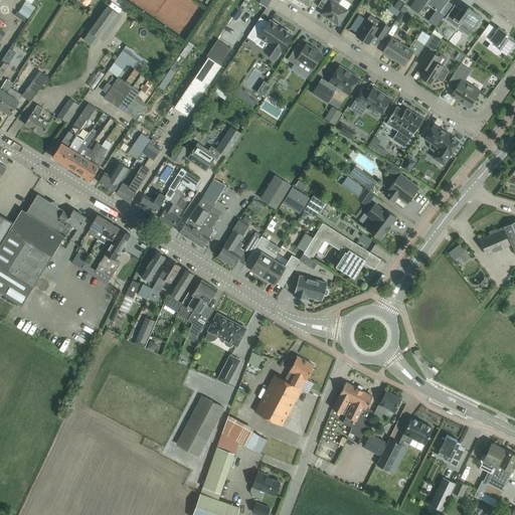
[(25,0),(22,4),(18,11),(22,14),(28,18),(33,11),(36,6),(31,2),(27,0),(25,0)]
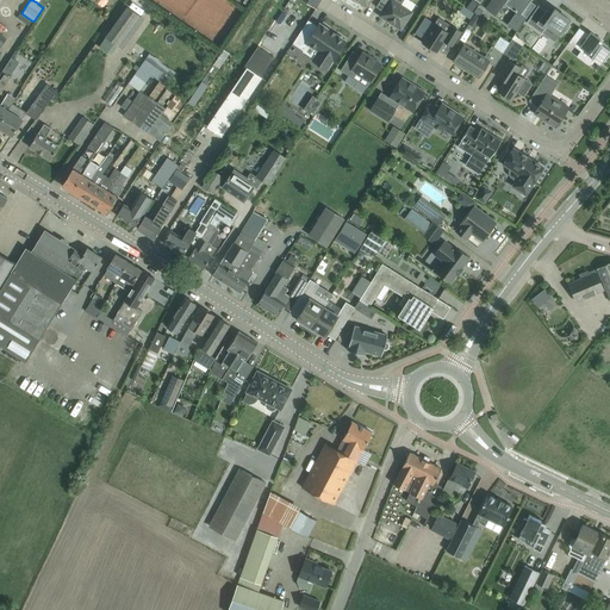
[(411,12),(397,2),(398,0),(399,0),(380,0),(377,7),(383,12),(380,16),(400,29),(411,12)]
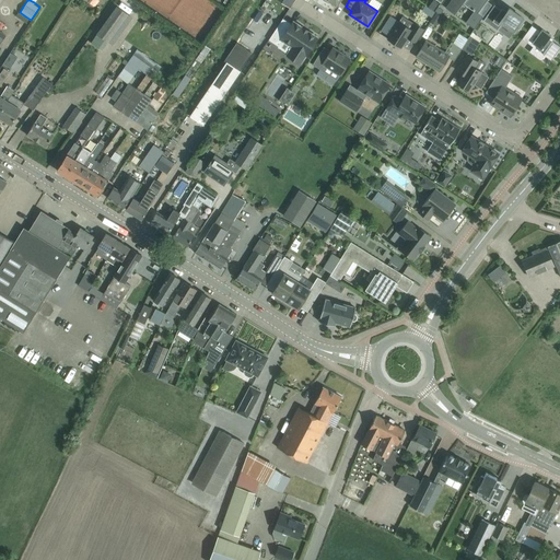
[(434,0),(430,7),(434,11),(440,3),(434,0)]
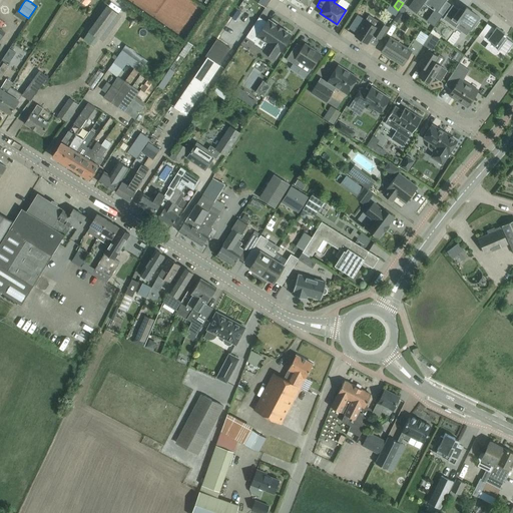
[(413,0),(408,7),(417,13),(424,3),(434,10),(427,20),(435,26),(443,15),(438,12),(446,0),(413,0)]
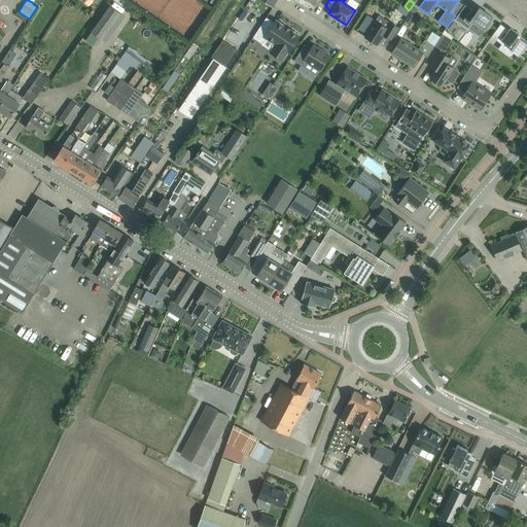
[(188,24),(199,29),(210,7),(200,2),(188,24)]
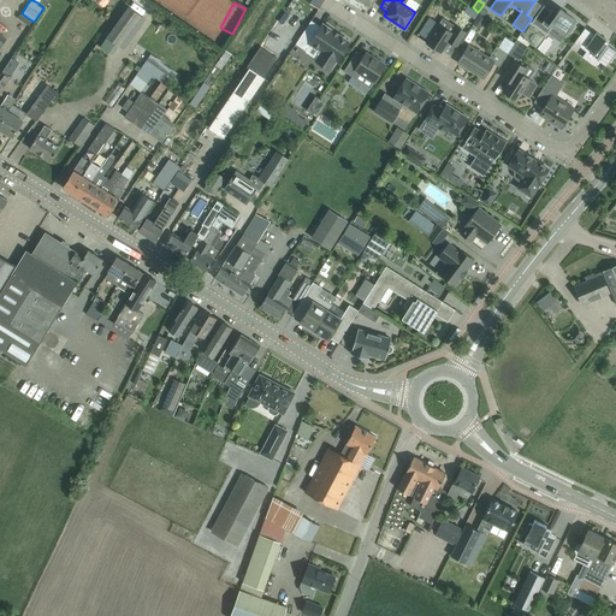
[(550,10),(544,5),(532,23),(546,34),(552,25),(566,35),(569,30),(570,31),(570,33),(570,34),(576,25),(575,25),(575,27),(573,24),(576,21),(561,9),(558,12),(552,7),(550,10)]
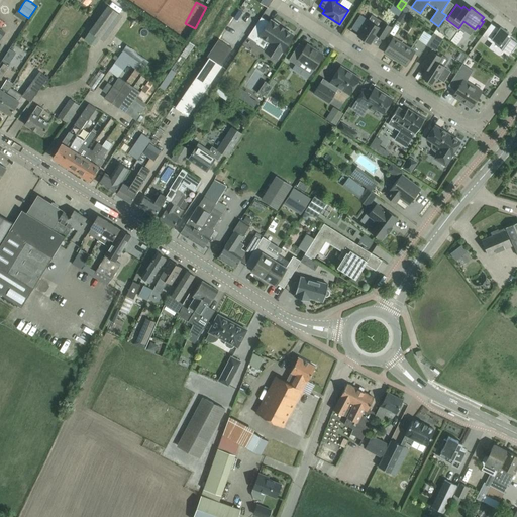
[(394,5),(391,10),(399,15),(402,11),(394,5)]
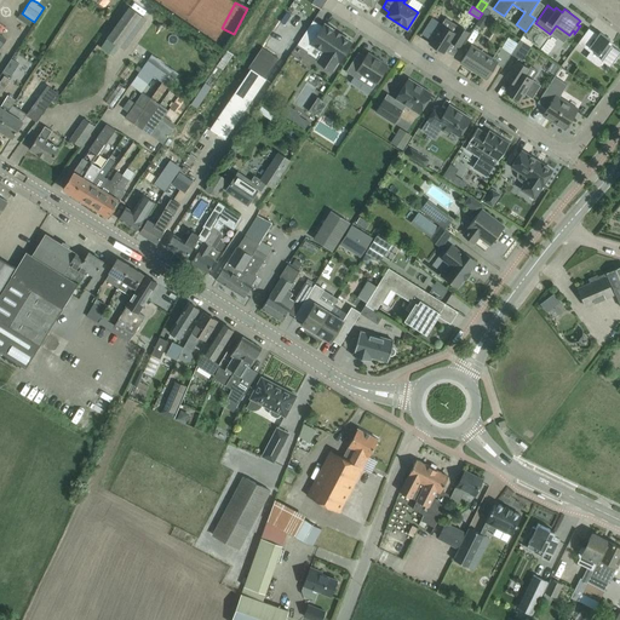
[(108,38),(125,50),(147,19),(130,7),(108,38)]
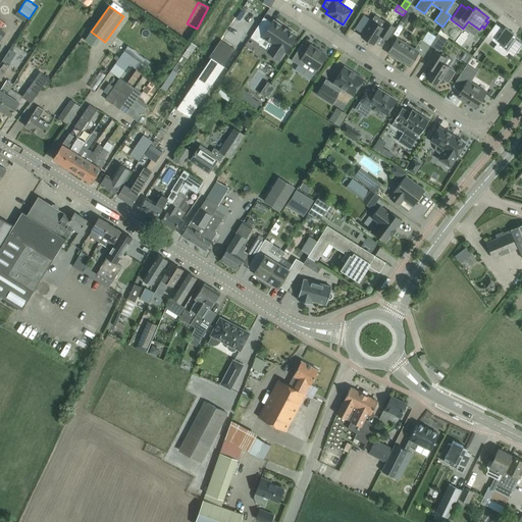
[(407,11),(402,20),(408,23),(413,15),(407,11)]
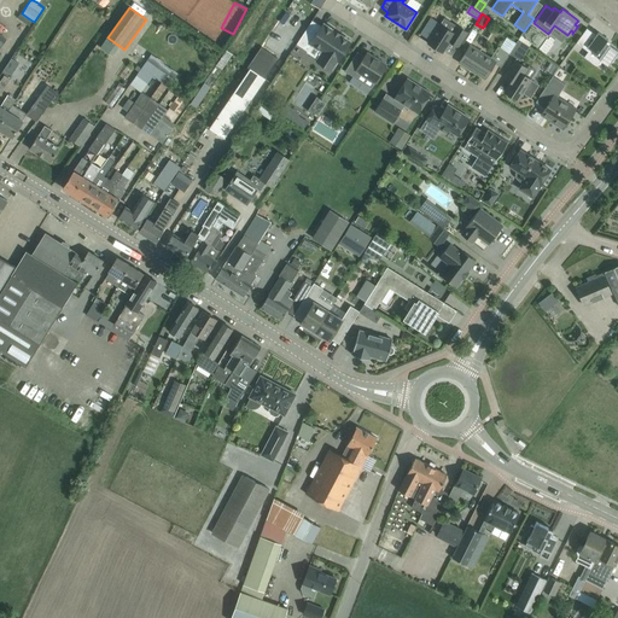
[(340,34),(339,35),(334,31),(334,30),(333,30),(324,24),(322,27),(312,21),(297,44),(308,51),(312,45),(322,52),(318,60),(332,70),(350,41),(340,35),(340,34)]
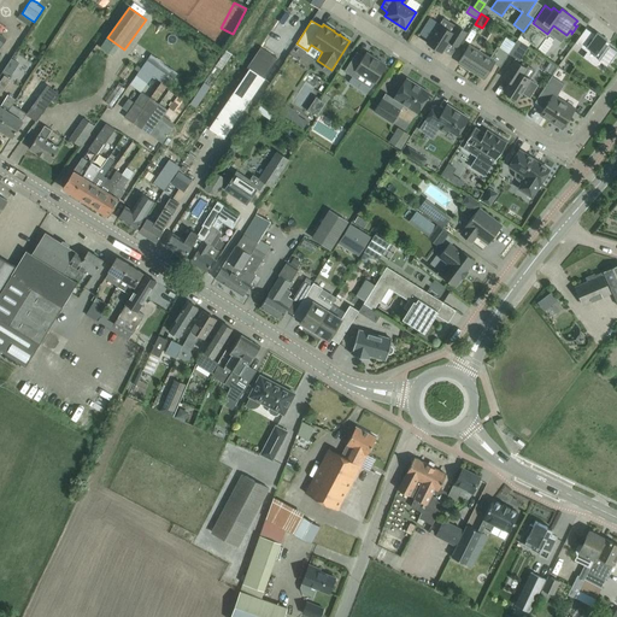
[(453,33),(439,24),(428,42),(441,52),(448,41),(457,46),(465,31),(457,27),(453,33)]
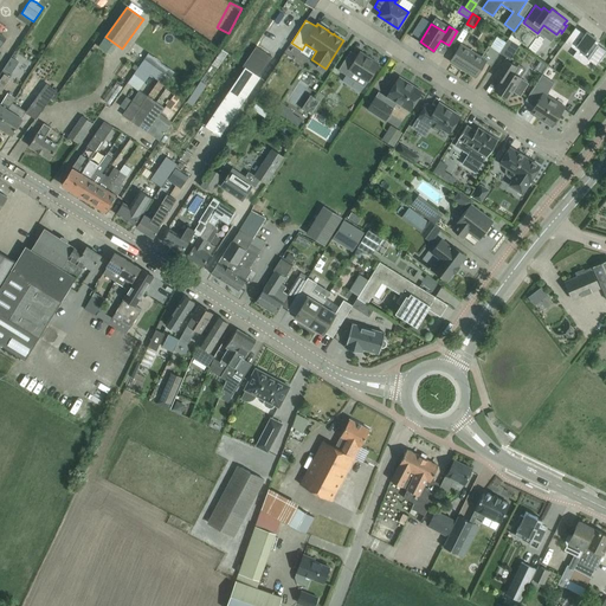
[(605,50),(597,43),(598,42),(595,39),(597,38),(587,31),(585,34),(577,28),(577,27),(575,27),(565,43),(566,43),(574,49),(575,46),(585,53),(582,57),(581,58),(581,60),(584,63),(585,63),(587,63),(588,62),(590,59),(597,64),(599,60),(600,62),(605,56),(604,55),(605,50)]
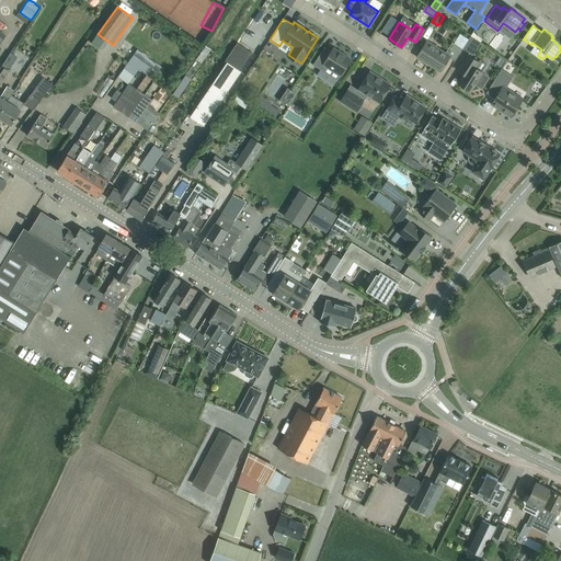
[(473,32),(470,36),(481,42),(483,38),(473,32)]
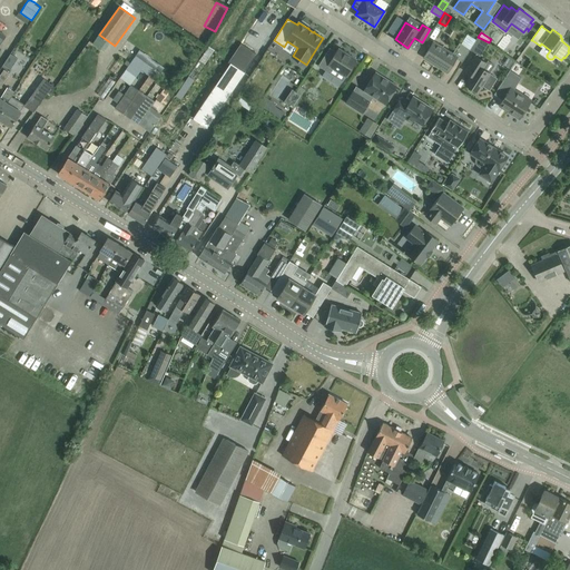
[(480,56),(489,42),(478,37),(470,49),(480,56)]
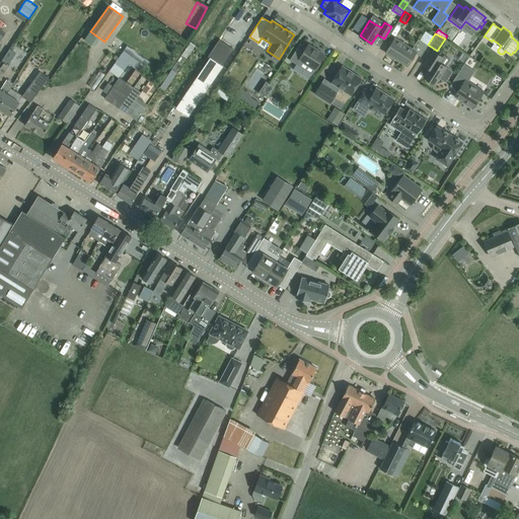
[(421,56),(428,45),(419,39),(413,49),(395,38),(385,53),(406,66),(416,53),(421,56)]
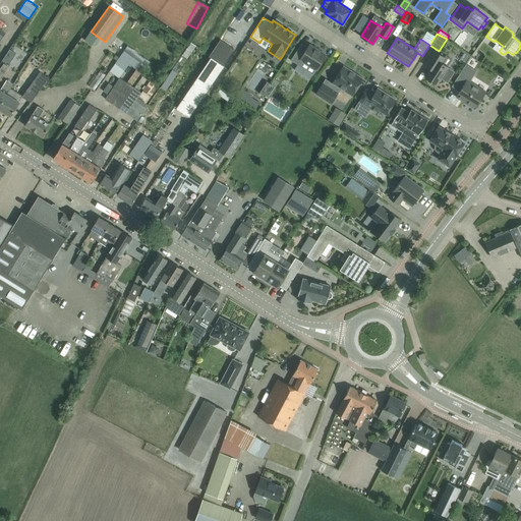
[(224,66),(222,65),(233,49),(220,40),(209,57),(210,58),(176,108),(189,117),(224,66)]
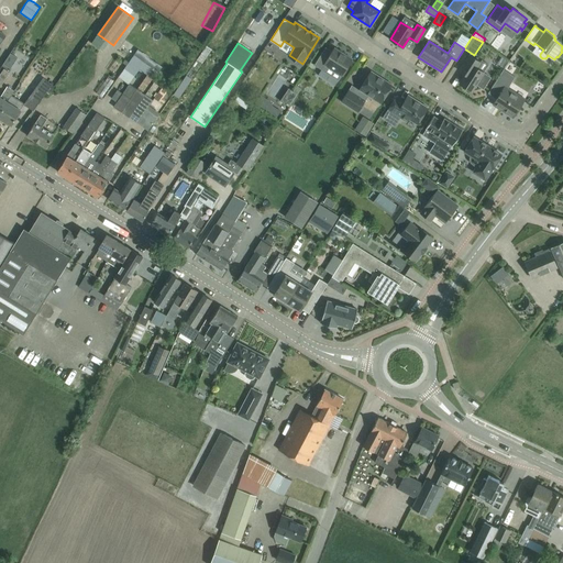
[(322,52),(315,65),(321,69),(318,75),(334,86),(342,75),(352,58),(334,47),(329,56),(322,52)]
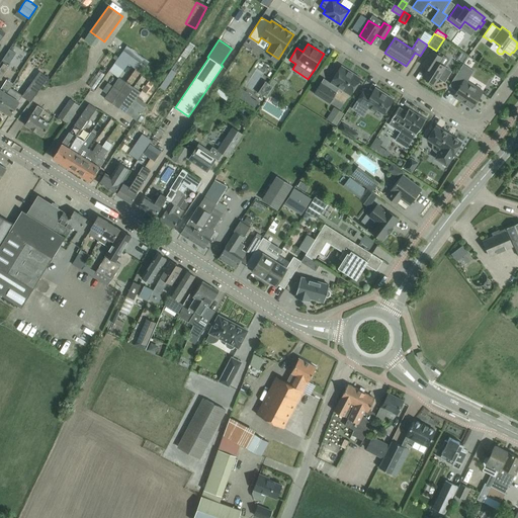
[(10,49),(4,59),(10,63),(17,53),(10,49)]
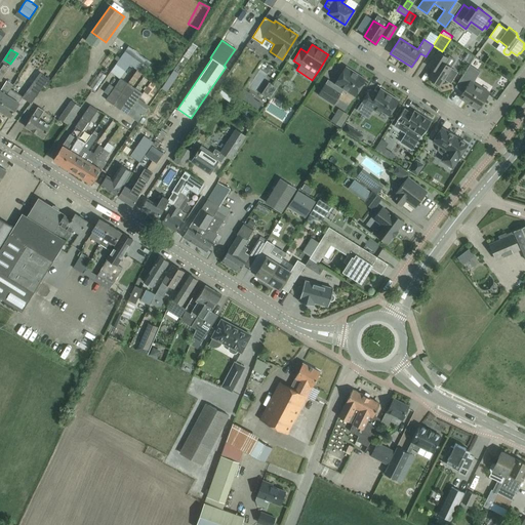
[(17,57),(28,61),(31,53),(19,49),(17,57)]
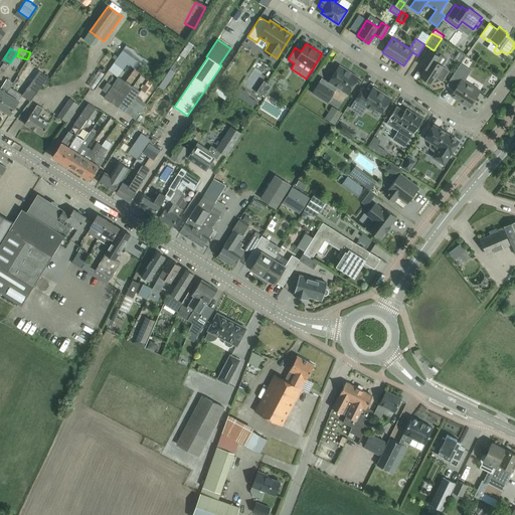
[(118,56),(128,62),(135,68),(140,62),(123,49),(118,56)]
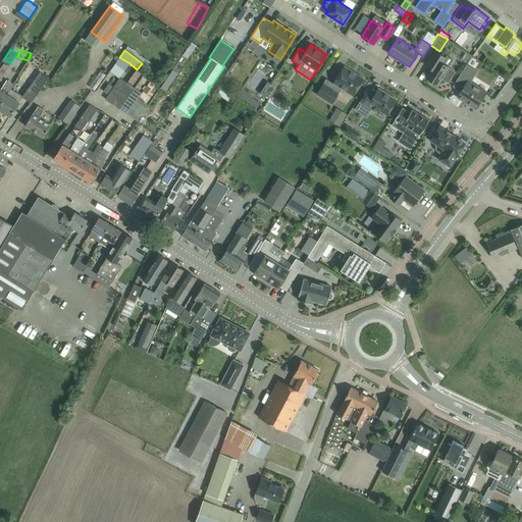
[(428,61),(426,65),(431,68),(426,76),(437,85),(441,77),(448,82),(455,71),(448,67),(453,59),(447,55),(446,57),(435,51),(428,61)]
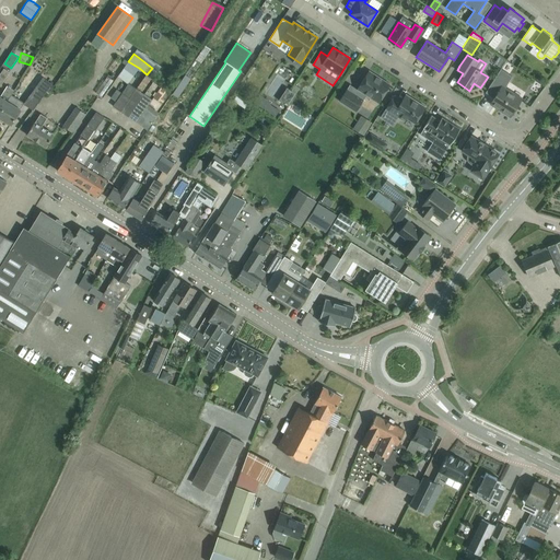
[(139,68),(128,61),(118,76),(128,83),(139,68)]
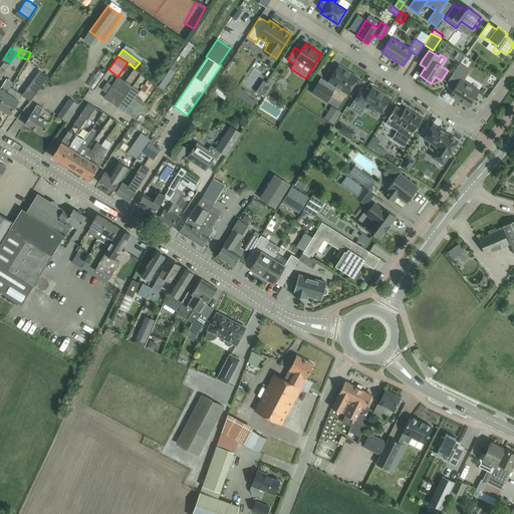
[(0,78),(9,66),(4,62),(0,67),(0,78)]
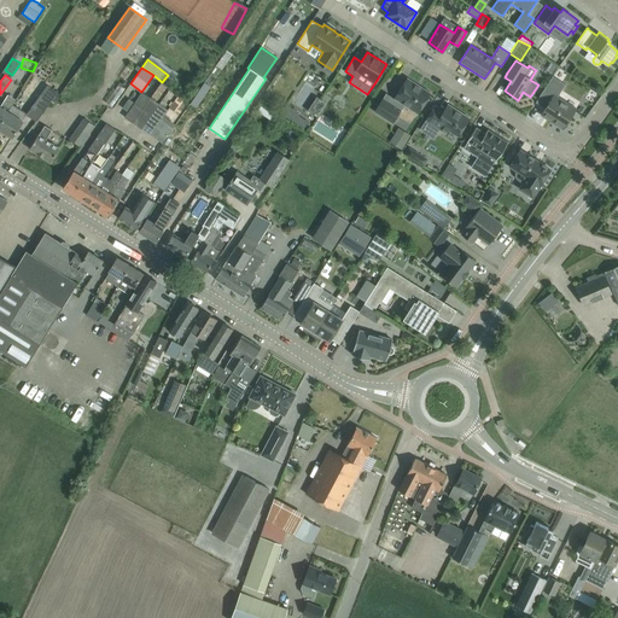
[(564,104),(565,101),(558,97),(565,85),(553,76),(536,101),(546,108),(542,112),(553,118),(552,121),(563,129),(566,123),(569,123),(571,118),(571,116),(575,111),(564,104)]
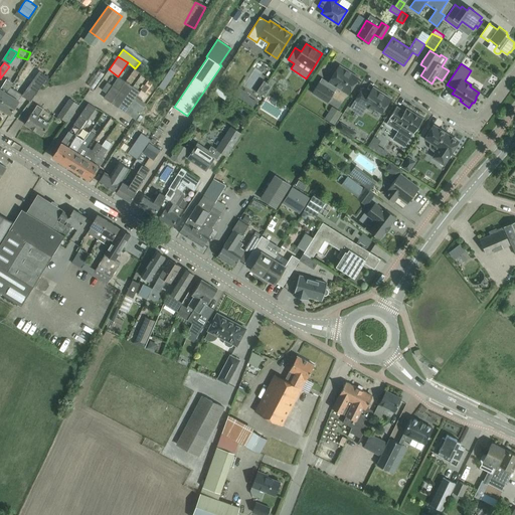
[(348,95),(359,77),(339,64),(326,87),(319,81),(312,93),(327,103),(337,88),(348,95)]
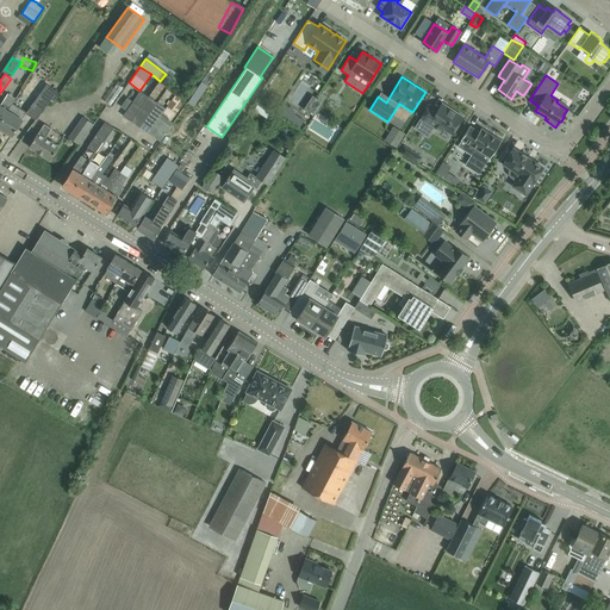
[(203,81),(188,101),(194,106),(209,85),(203,81)]
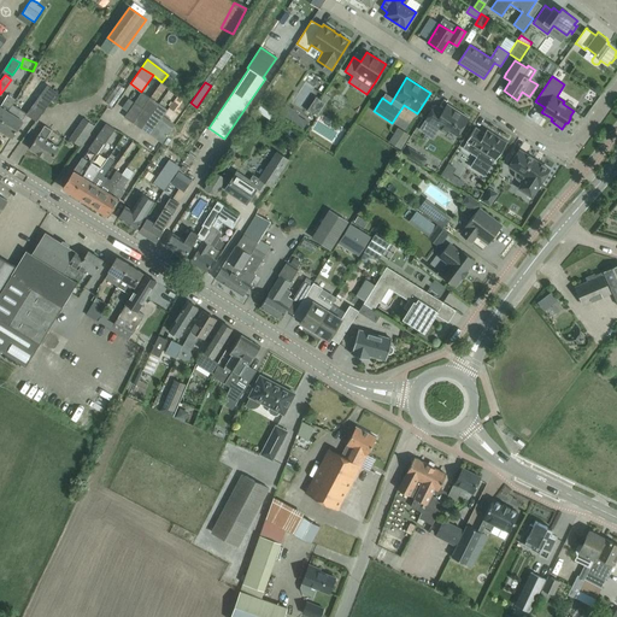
[(57,93),(47,86),(27,115),(36,121),(57,93)]
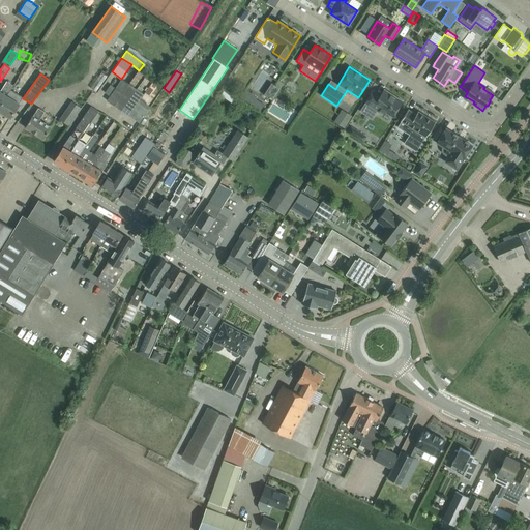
[(102,74),(91,89),(96,92),(108,77),(102,74)]
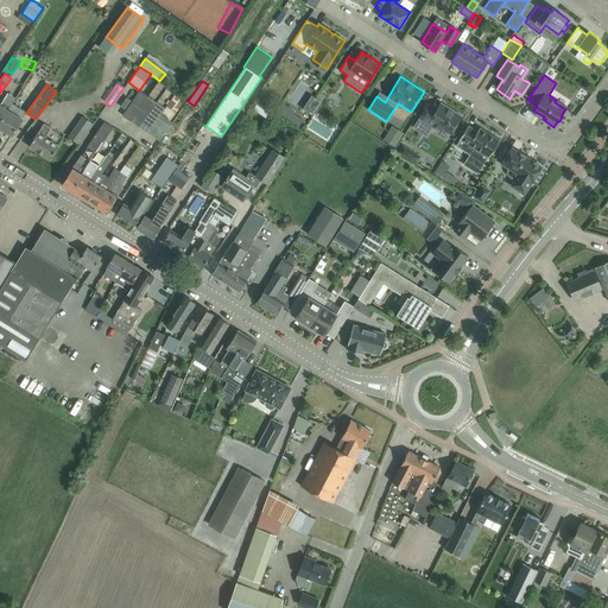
[(131,120),(141,106),(147,96),(139,90),(122,115),(131,120)]
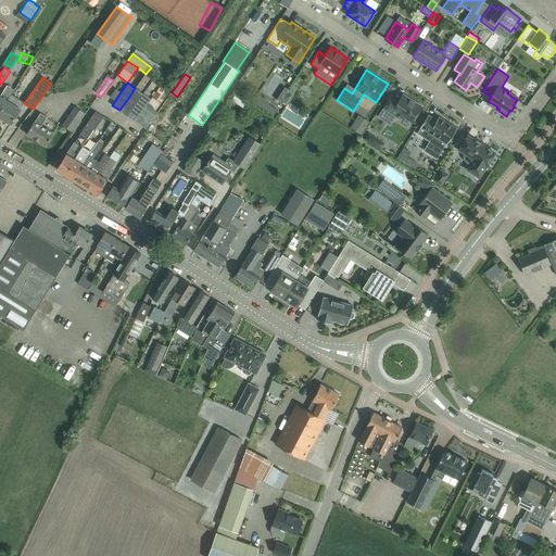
[(292,84),(289,90),(293,93),(298,88),(292,84)]
